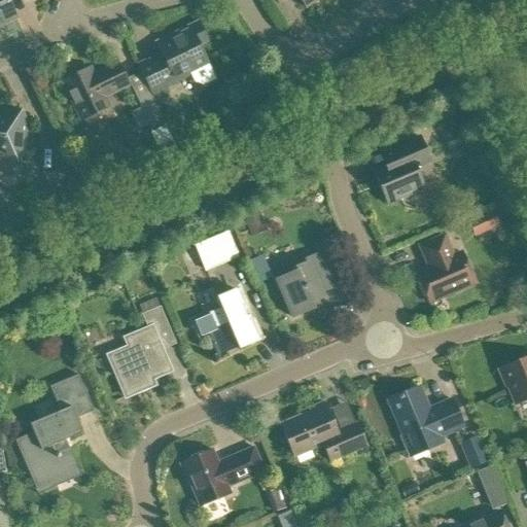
[(0,0),(0,27),(16,20),(6,0),(0,0)]
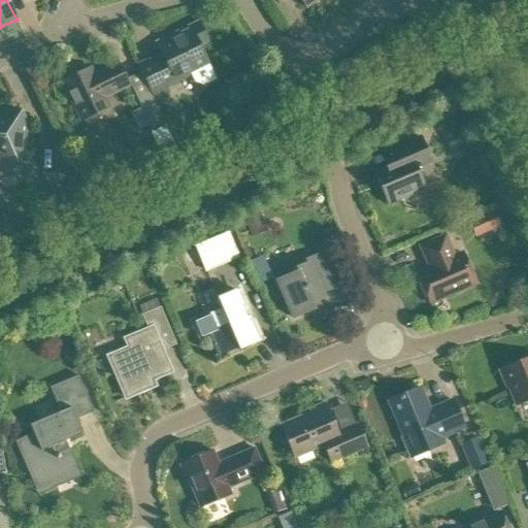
[(275,0),(278,5),(286,0),(299,0),(305,9),(319,0),(275,0)]
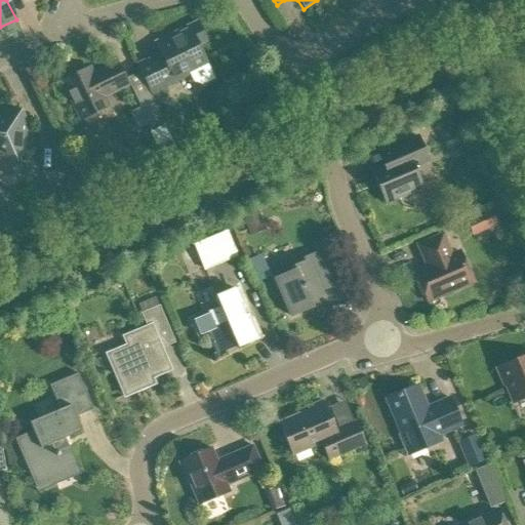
[(188,27),(189,30),(176,36),(175,33),(155,43),(162,59),(138,72),(151,95),(161,89),(191,76),(194,83),(202,86),(213,81),(204,63),(205,63),(197,46),(207,41),(198,23),(188,27)]
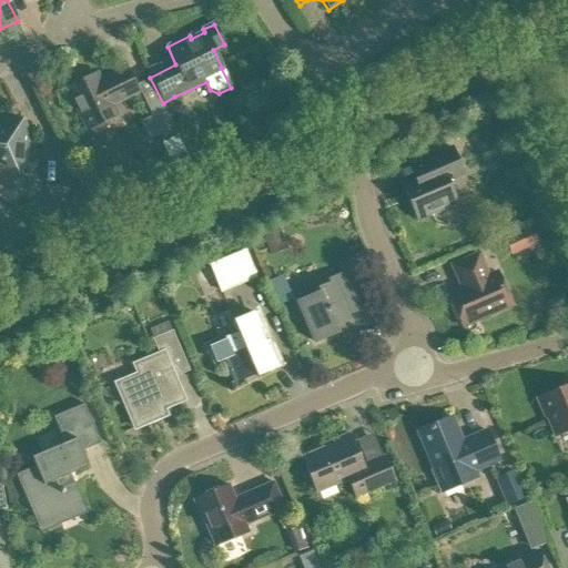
[(112,105),(138,93),(125,68),(107,77),(109,80),(101,84),(97,74),(66,89),(87,131),(90,130),(94,134),(103,130),(102,123),(117,117),(112,105)]
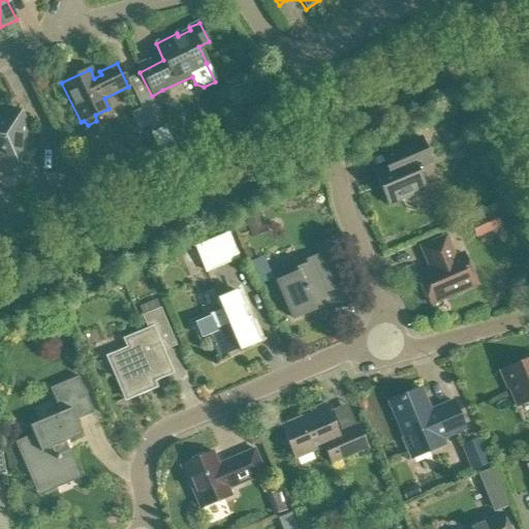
[(150,93),(136,99),(149,126),(162,119),(150,93)]
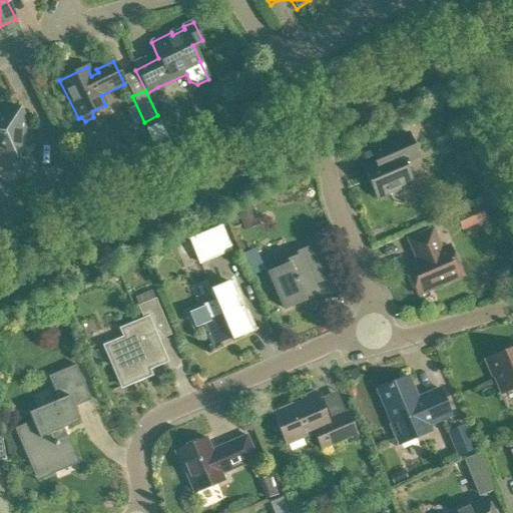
[(25,146),(27,122),(5,107),(0,108),(0,157),(1,158),(25,146)]
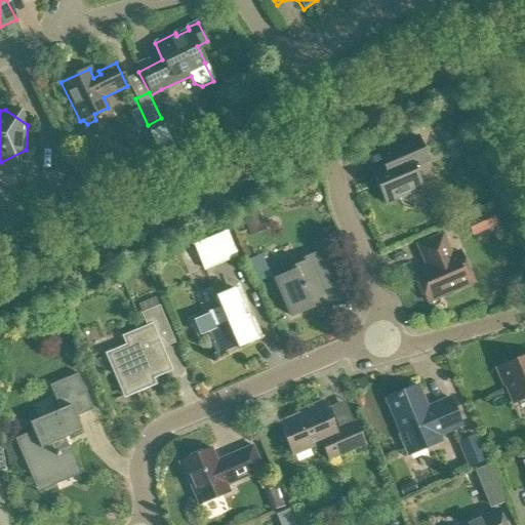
[(377,154),(382,165),(371,170),(386,204),(421,189),(411,164),(426,158),(417,137),(377,154)]
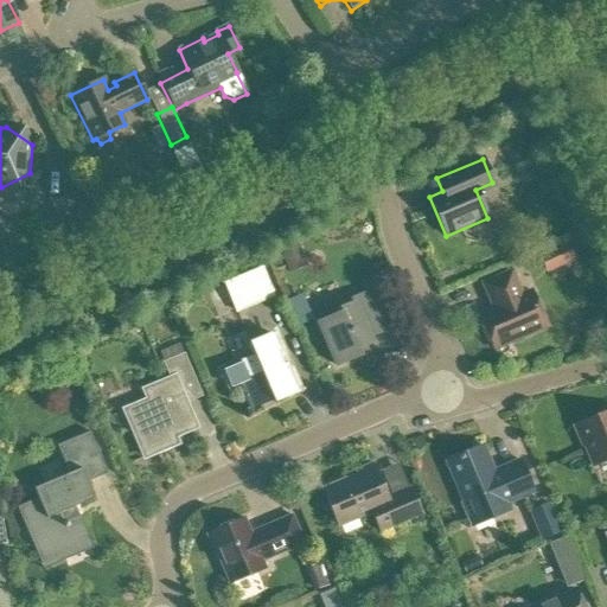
[(51,205),(69,241),(97,227),(80,191),(51,205)]
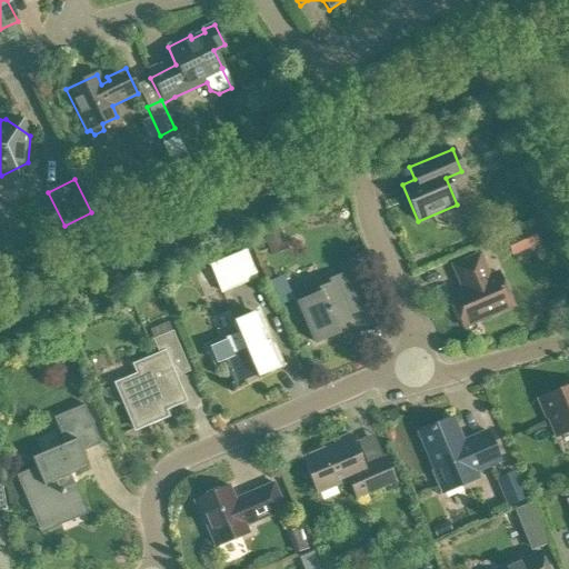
[(287,250),(278,228),(261,235),(271,257),(287,250)]
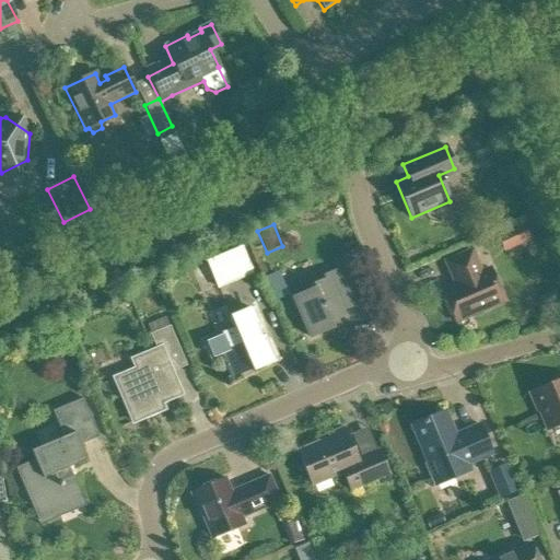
[(502,238),(505,248),(531,237),(526,229),(502,238)]
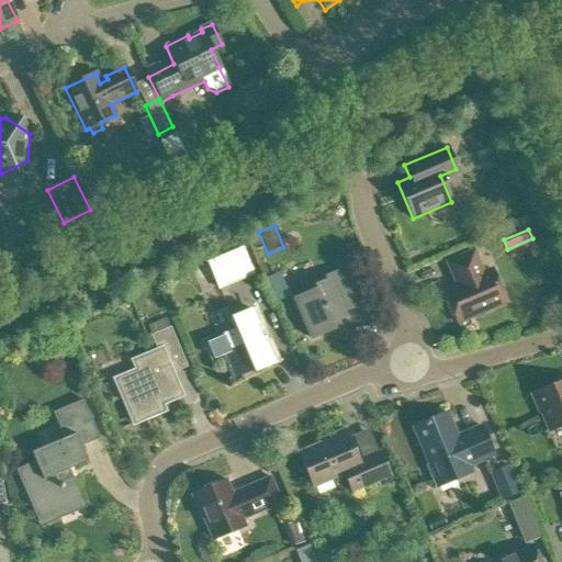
[(217,291),(254,274),(242,247),(193,268),(199,282),(211,277),(217,291)]
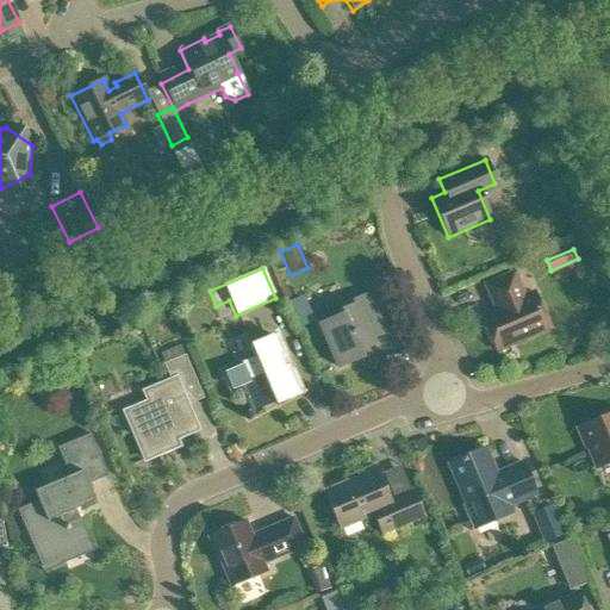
[(497,352),(548,329),(533,293),(523,298),(514,274),(485,286),(495,310),(481,316),(497,352)]
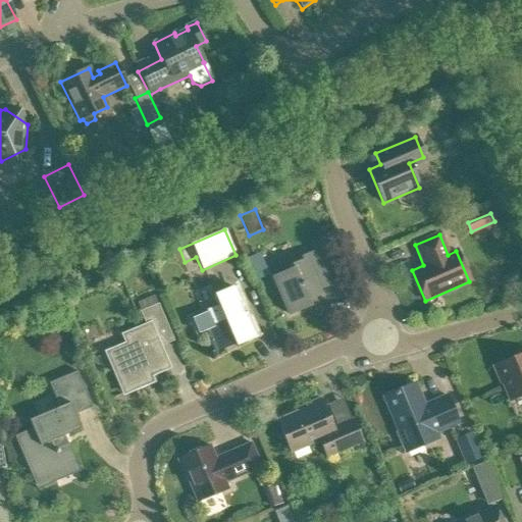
[(317,292),(328,286),(314,253),(301,258),(303,261),(292,266),(293,269),(273,278),(289,315),(310,307),(308,301),(319,296),(317,292)]
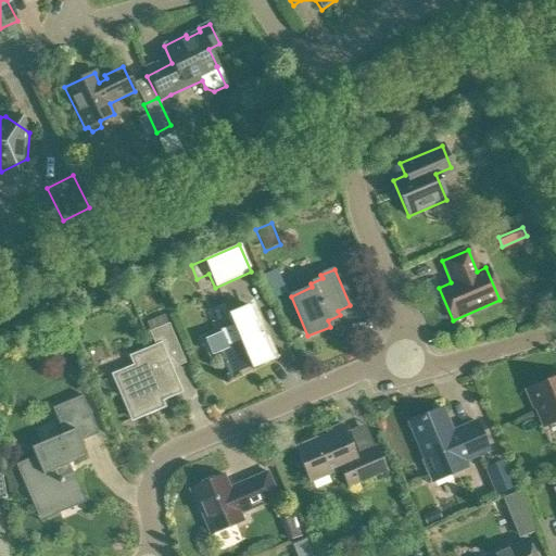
[(251,369),(273,359),(258,326),(257,326),(252,314),(251,314),(248,306),(228,314),(234,327),(205,339),(213,356),(222,353),(230,375),(250,366),(251,369)]
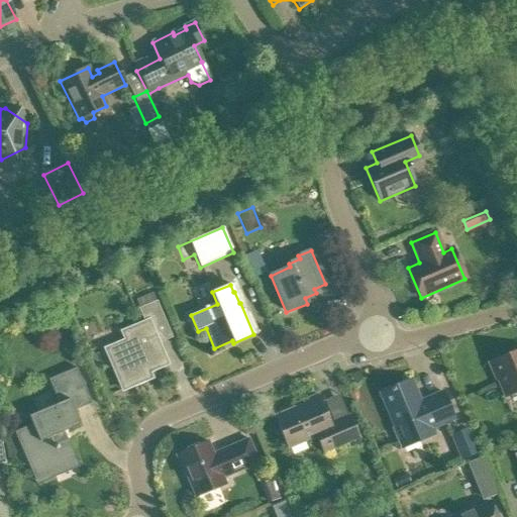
[(135,300),(139,309),(138,309),(144,323),(121,332),(125,341),(105,349),(122,391),(150,379),(148,373),(167,365),(158,342),(172,336),(152,293),(135,300)]
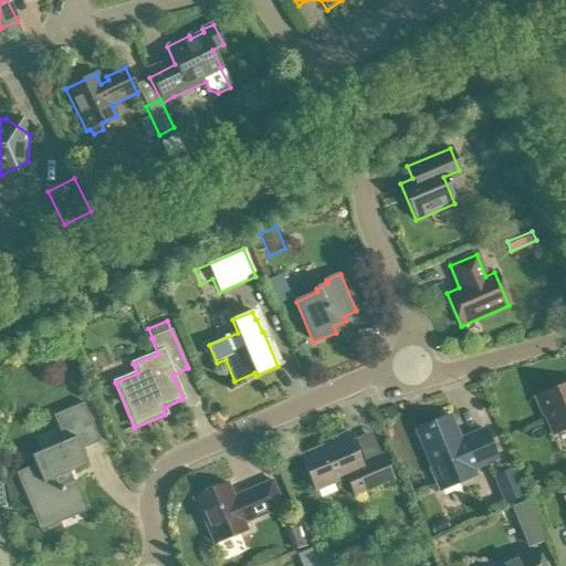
[(565,429),(565,384),(534,398),(542,417),(544,416),(552,436),(565,429)]
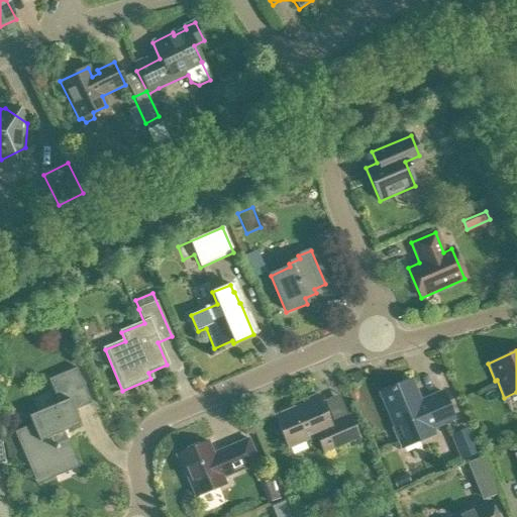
[(74,412),(91,404),(76,369),(48,381),(59,404),(28,417),(32,425),(14,433),(36,486),(56,478),(53,471),(76,460),(64,432),(80,425),(74,412)]
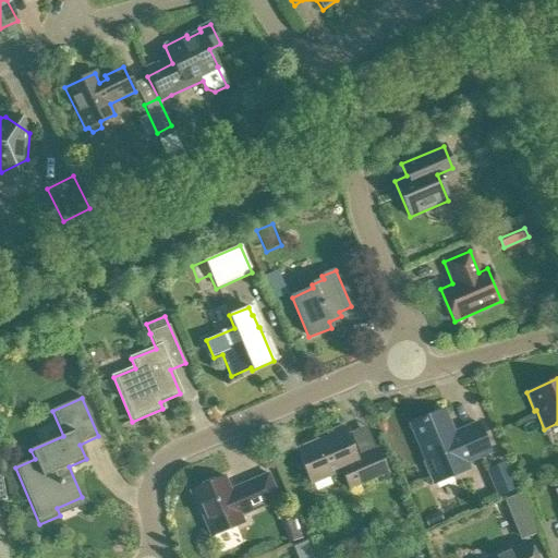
[(469,465),(468,462),(489,452),(477,424),(452,435),(443,411),(410,424),(426,462),(423,464),(431,482),(469,465)]
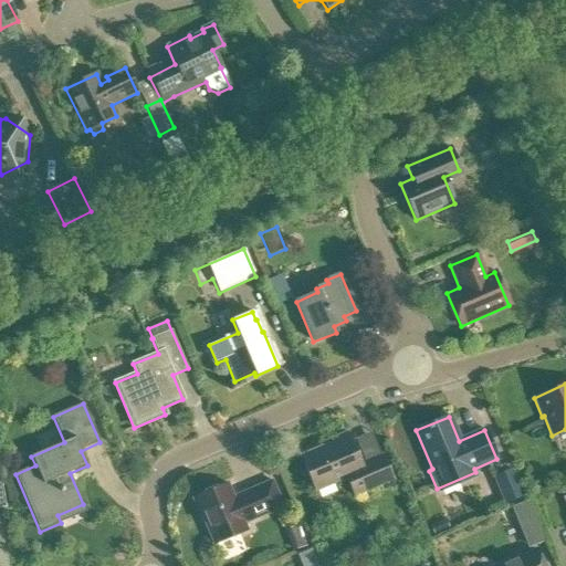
[(354,496),(392,480),(383,456),(360,464),(347,433),(331,440),(332,443),(300,457),(314,492),(346,479),(354,496)]
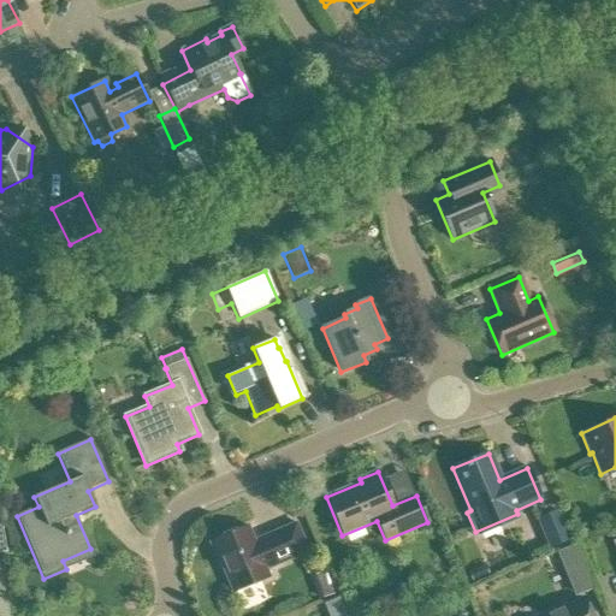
[(537,520),(550,552),(573,543),(558,510),(537,520)]
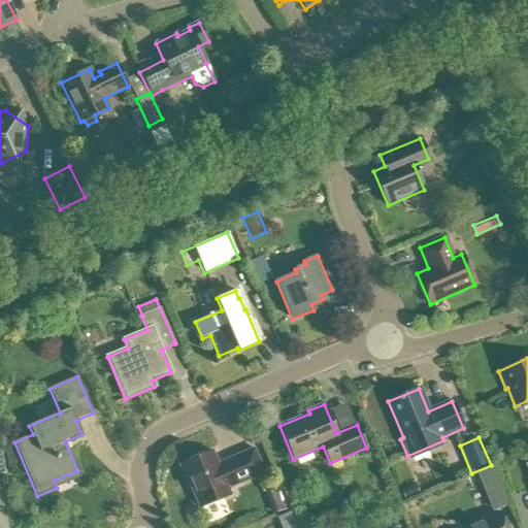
[(228,489),(251,480),(265,473),(254,449),(218,464),(211,452),(179,465),(188,485),(189,485),(199,508),(230,495),(228,489)]
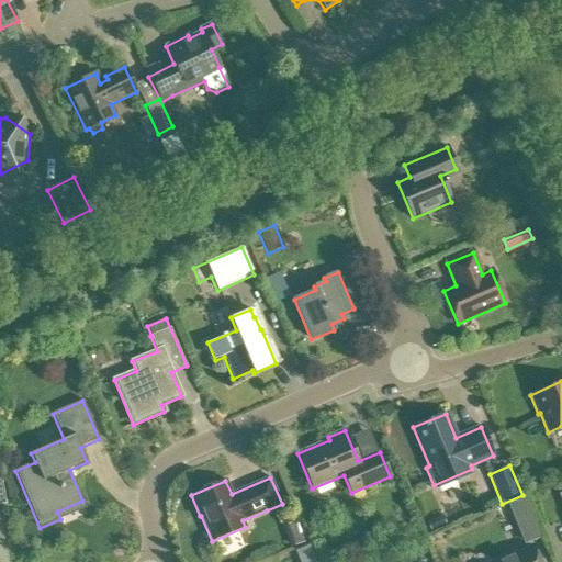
[(524,499),(507,506),(516,526),(532,519),(524,499)]
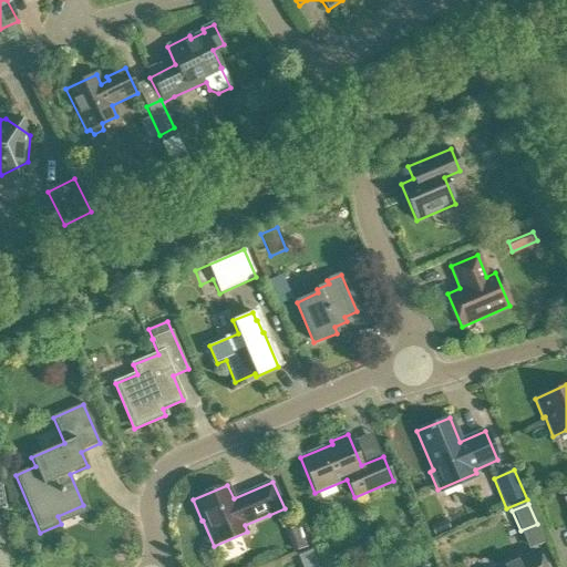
[(445,519),(430,526),(435,537),(450,531),(445,519)]
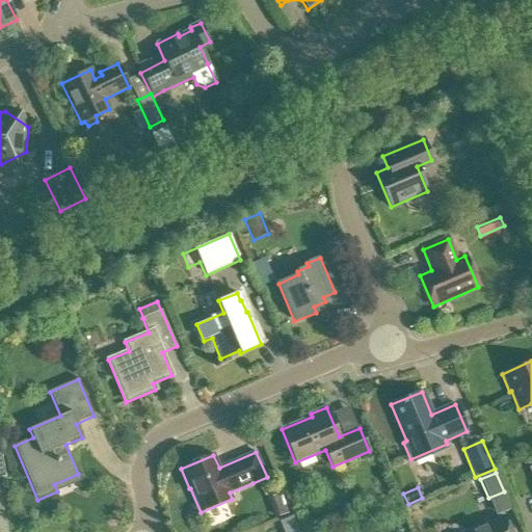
[(294,516),(281,523),(284,531),(298,531),(300,531),(294,516)]
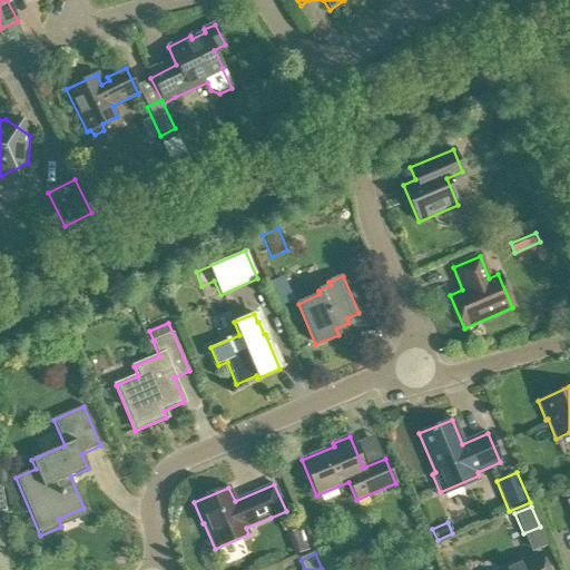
[(546,569),(540,554),(502,569),(546,569)]
